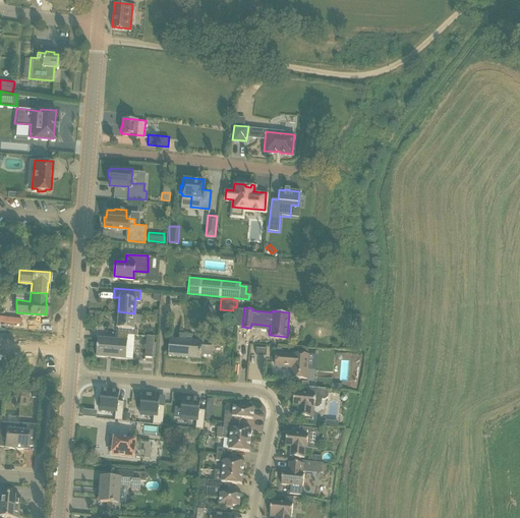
[(134,313),(118,311),(116,338),(123,338),(123,339),(126,339),(127,333),(136,334),(137,328),(133,328),(134,313)]
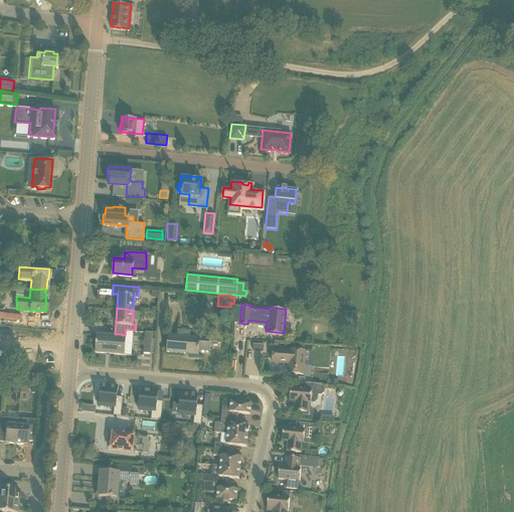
[(144,330),(142,351),(150,352),(152,331),(144,330)]
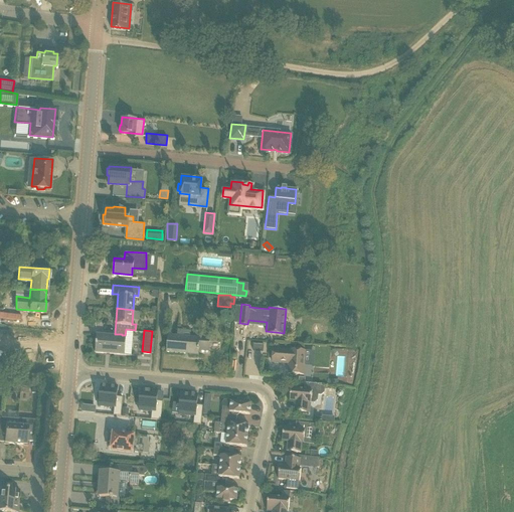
[(115,334),(96,332),(95,350),(124,352),(125,343),(125,335),(122,335),(122,334),(115,334)]
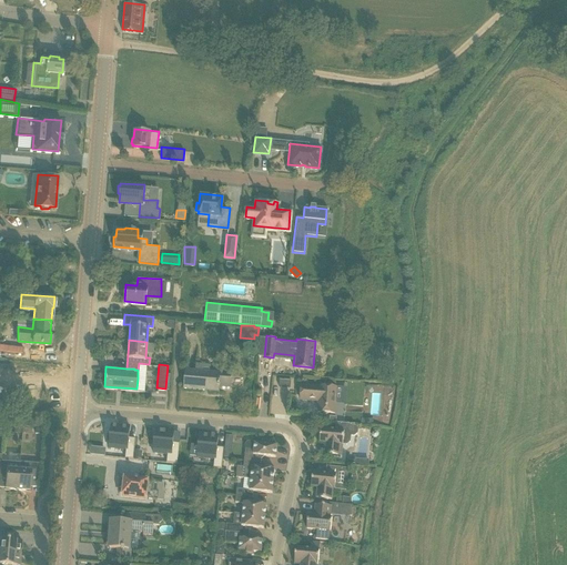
[(218,384),(229,385),(231,369),(218,367),(218,371),(209,370),(194,369),(184,369),(183,386),(218,390),(218,384)]
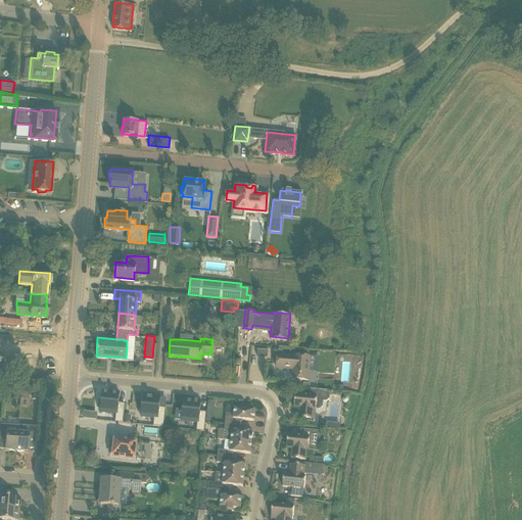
[(292,367),(292,377),(307,378),(310,355),(293,353),(293,355),(277,353),(276,366),(292,367)]
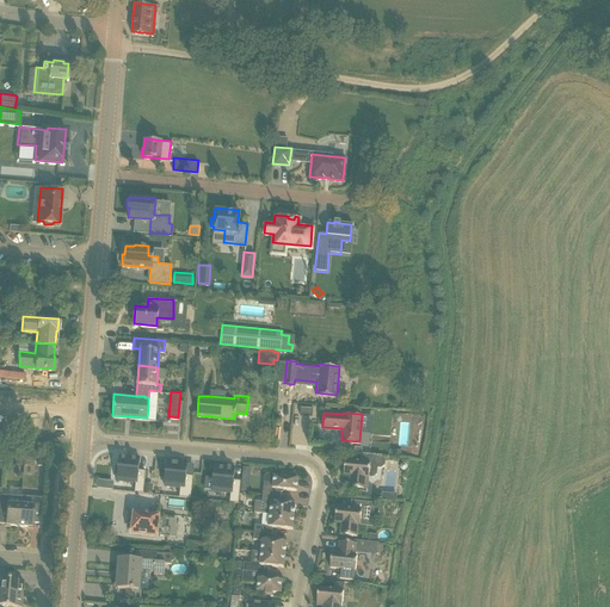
[(359,460),(344,458),(343,472),(350,474),(349,485),(364,487),(365,475),(368,475),(369,465),(376,466),(380,466),(383,464),(384,459),(380,453),(361,452),(359,460)]
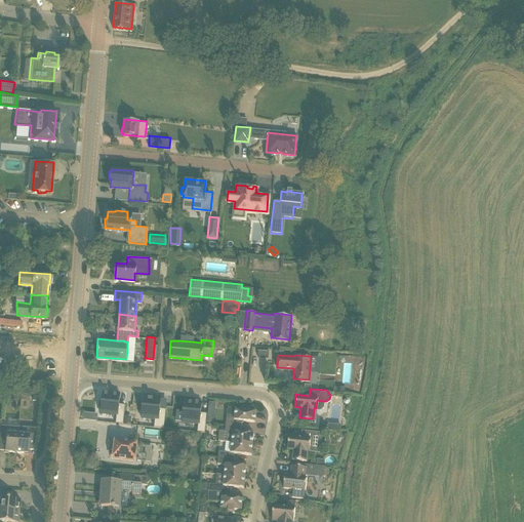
[(118,402),(119,392),(103,390),(99,411),(116,413),(115,422),(122,423),(124,403),(118,402)]
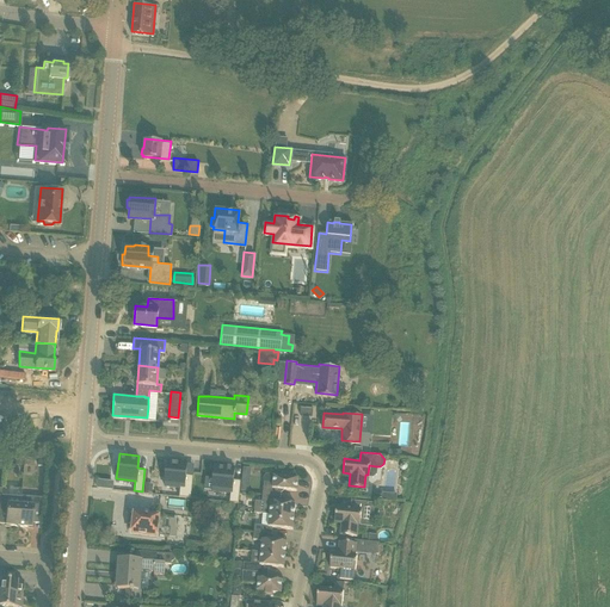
[(185,472),(186,462),(186,460),(166,458),(164,483),(179,485),(178,495),(190,496),(192,474),(185,472)]
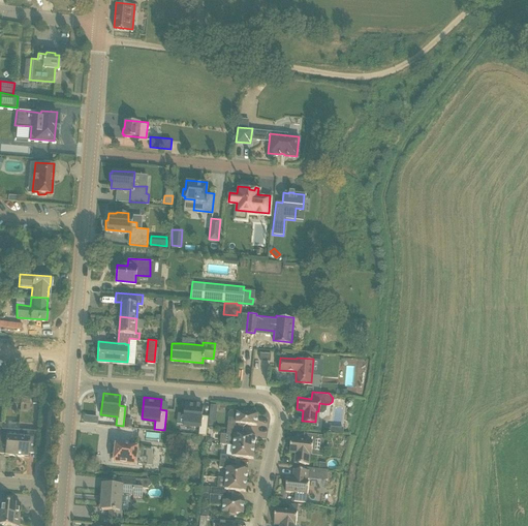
[(217,401),(210,401),(208,423),(214,424),(217,401)]
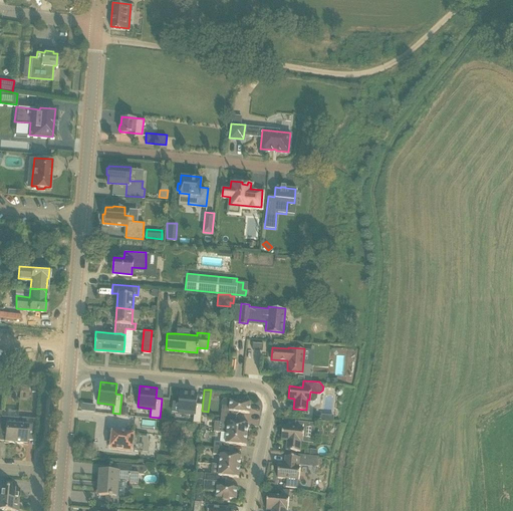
[(180,391),(179,401),(173,400),(172,409),(178,410),(178,412),(193,413),(192,421),(200,422),(202,403),(196,403),(197,392),(180,391)]
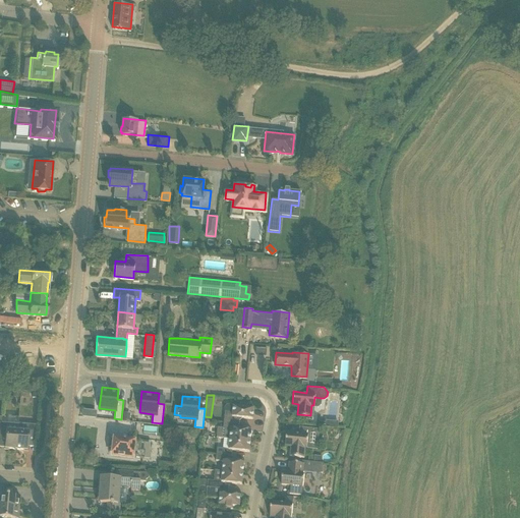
[(224,409),(223,419),(238,420),(239,415),(252,416),(253,406),(246,405),(246,402),(239,401),(239,404),(232,404),(232,410),(224,409)]
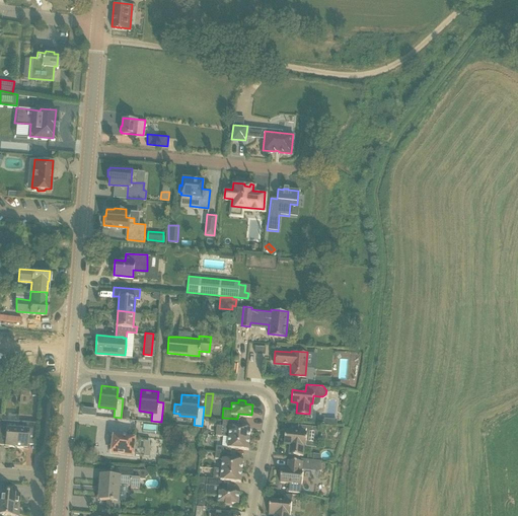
[(223,424),(222,434),(248,437),(249,427),(237,425),(237,419),(222,418),(222,424),(223,424)]
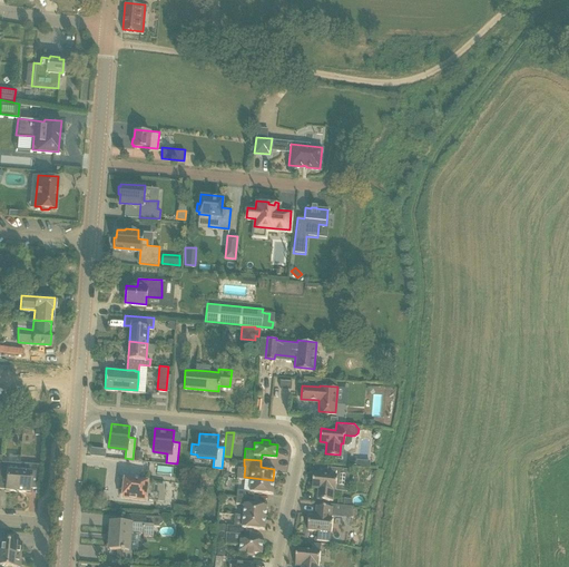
[(17,489),(19,460),(18,460),(18,461),(0,460),(0,484),(5,485),(3,488),(17,489)]
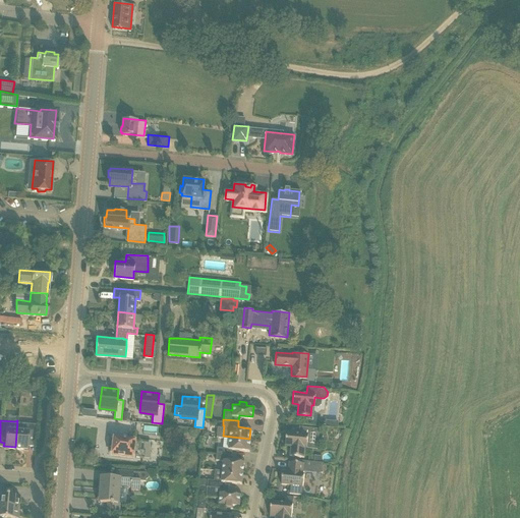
[(33,445),(35,422),(17,420),(15,447),(26,448),(26,444),(33,445)]
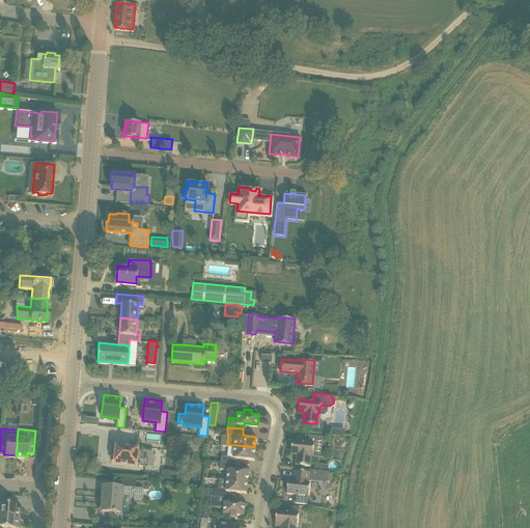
[(309,465),(310,455),(323,456),(325,436),(304,434),(304,441),(291,440),(290,452),(296,452),(295,464),(309,465)]
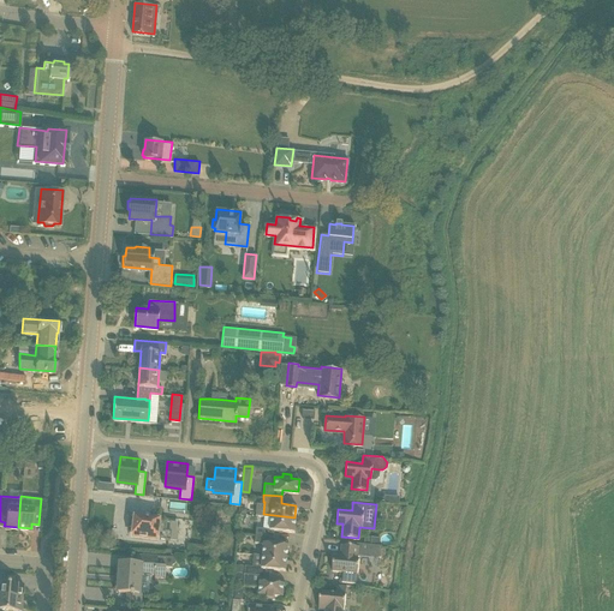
[(256,525),(255,533),(273,534),(273,528),(293,531),(294,517),(263,514),(270,515),(269,527),(256,525)]
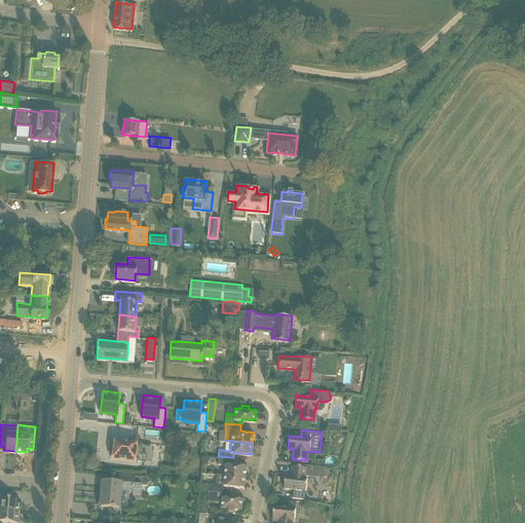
[(141,444),(115,441),(113,457),(134,460),(134,459),(145,460),(146,453),(140,452),(141,444)]
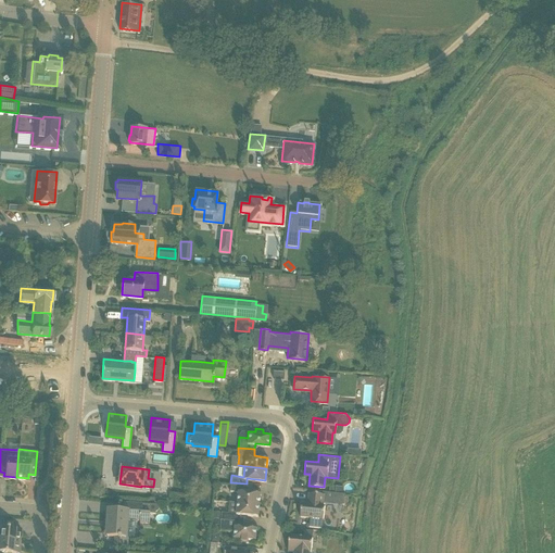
[(238,490),(237,501),(259,503),(260,491),(246,490),(247,484),(230,482),(230,489),(238,490)]
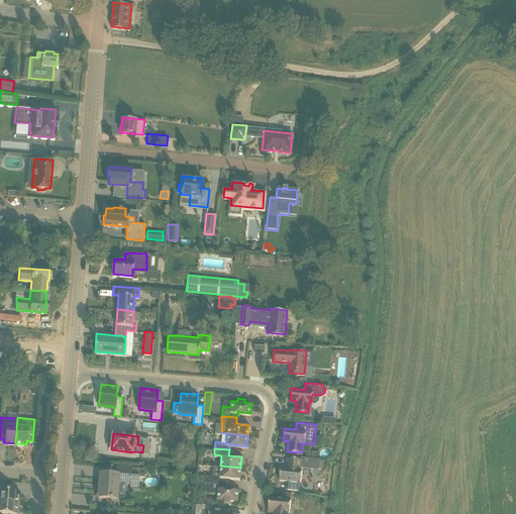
[(299,455),(299,458),(287,456),(286,468),(280,467),(279,479),(287,480),(286,488),(299,490),(299,481),(301,469),(299,469),(299,466),(319,468),(320,457),(318,457),(309,456),(305,455),(299,455)]
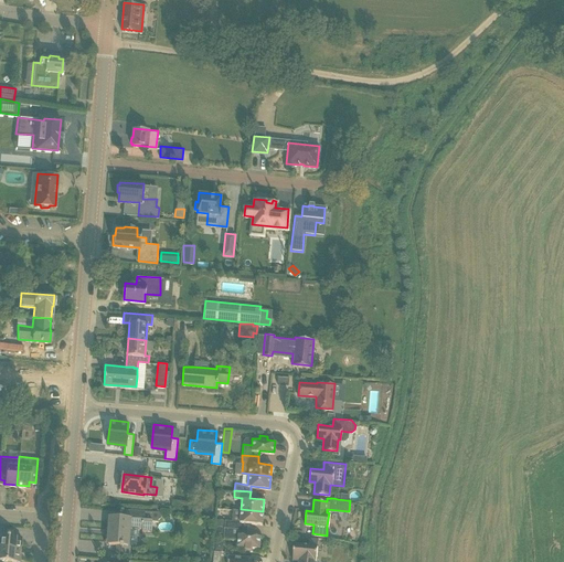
[(171,507),(193,510),(194,501),(172,499),(171,507)]
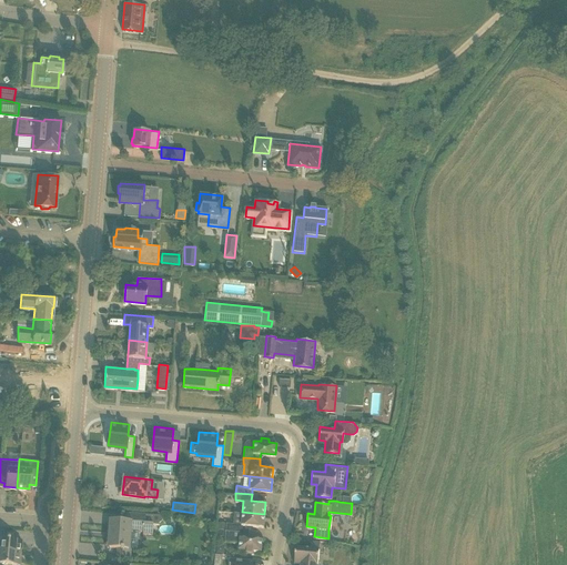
[(159,514),(144,513),(127,512),(125,520),(111,518),(110,535),(107,535),(105,545),(117,546),(115,553),(128,554),(129,528),(143,530),(142,533),(151,533),(153,522),(159,523),(159,522),(161,518),(159,516),(159,514)]
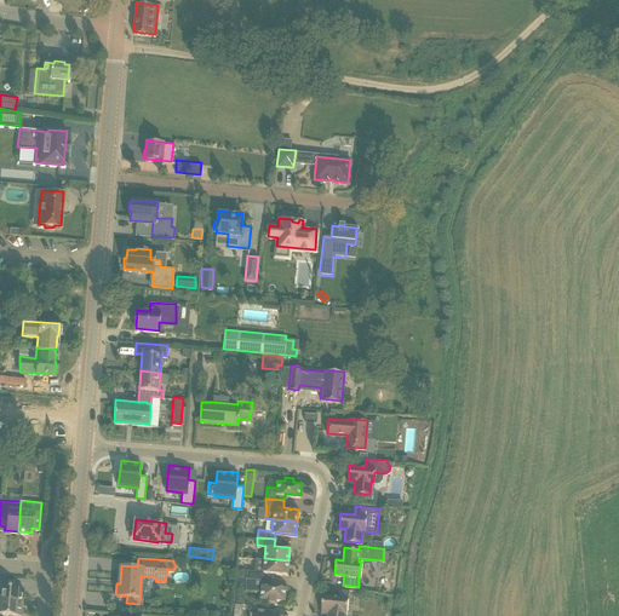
[(246,569),(245,576),(271,579),(271,571),(287,574),(288,560),(264,558),(263,570),(253,569),(246,569)]
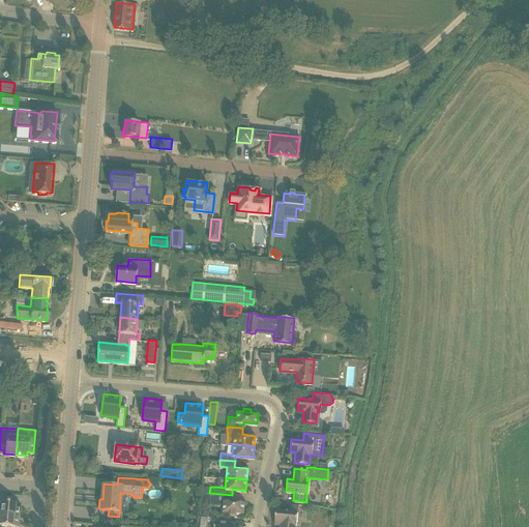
[(231,500),(232,495),(209,493),(208,503),(223,504),(223,510),(229,511),(229,515),(236,515),(236,511),(242,513),(243,502),(231,500)]
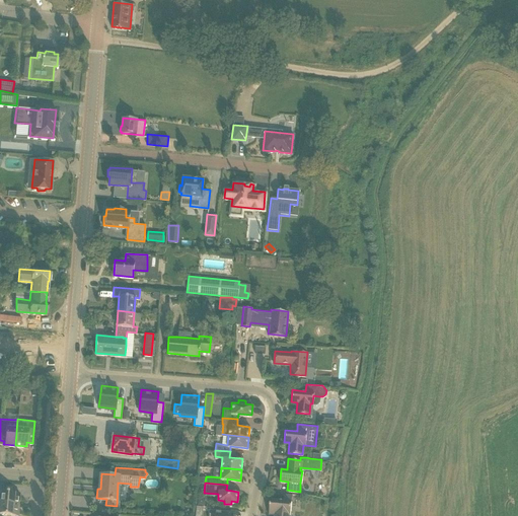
[(0,501),(18,503),(19,492),(9,491),(9,485),(0,484),(0,501)]
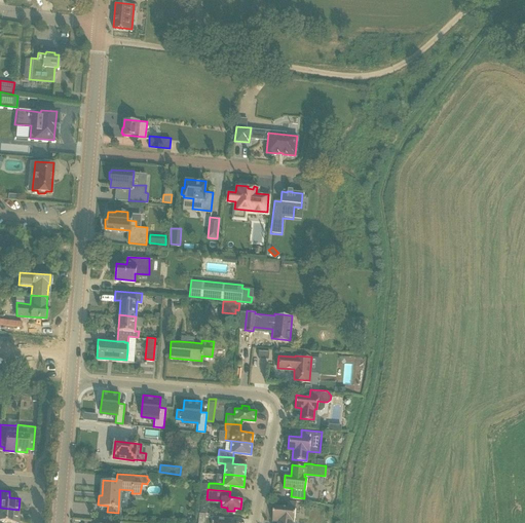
[(277,518),(276,522),(293,522),(295,508),(294,508),(295,499),(287,498),(287,507),(273,505),(271,517),(277,518)]
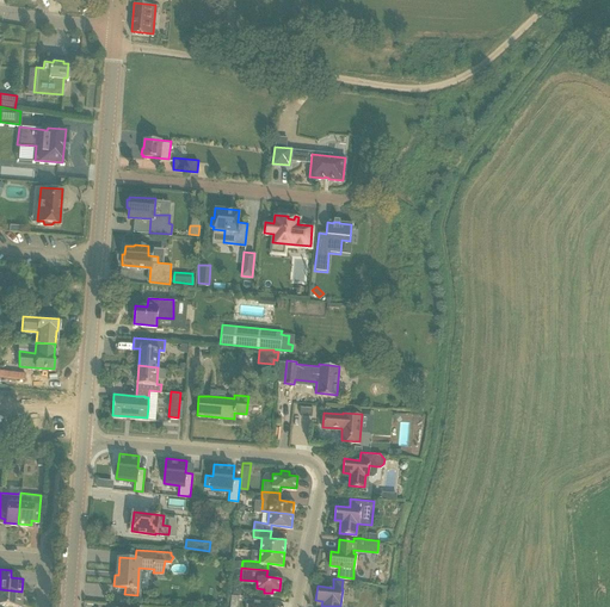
[(0,606),(7,606),(8,605),(20,606),(22,592),(0,589),(0,606)]
